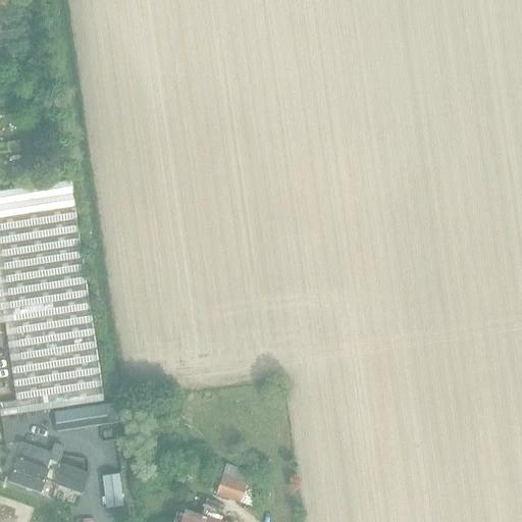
[(0,416),(103,401),(69,180),(0,190),(0,323),(3,323),(14,397),(0,399),(0,416)]
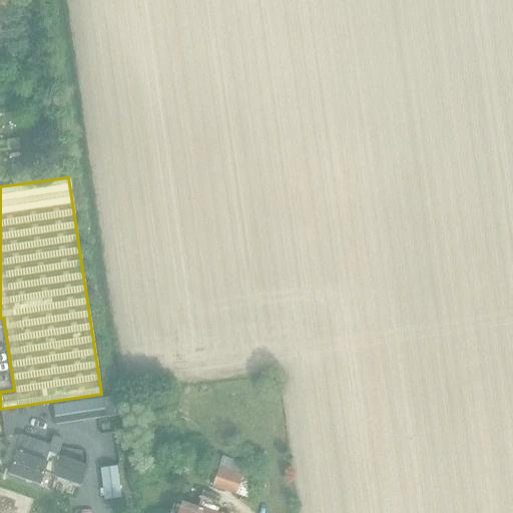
[(56,423),(104,417),(101,398),(54,404),(56,423)]
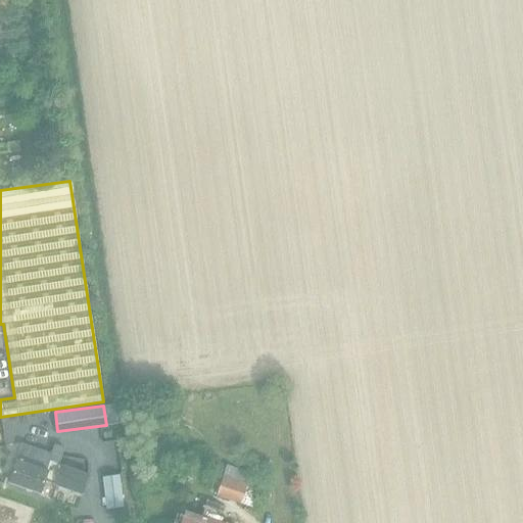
[(81,493),(88,473),(57,463),(63,445),(54,442),(51,452),(21,441),(8,482),(38,492),(43,477),(55,481),(53,484),(81,493)]
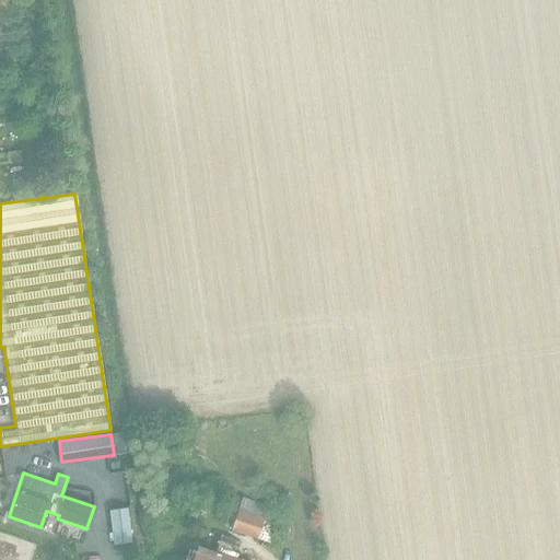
[(257,536),(264,515),(237,508),(231,528),(257,536)]
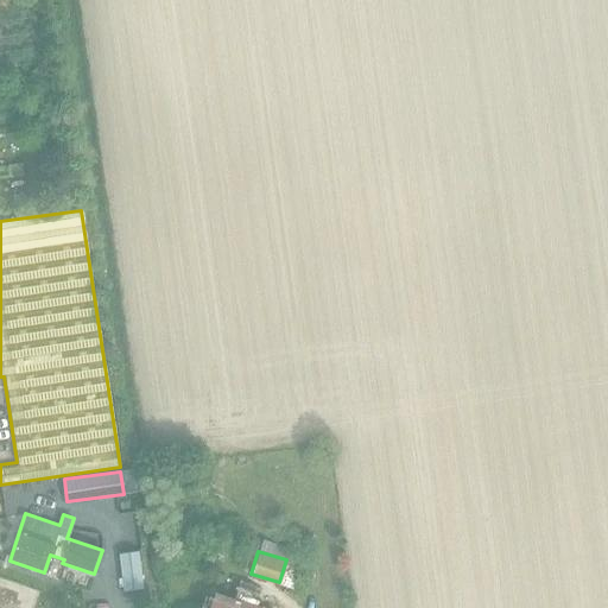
[(137,552),(118,555),(124,591),(143,589),(137,552)]
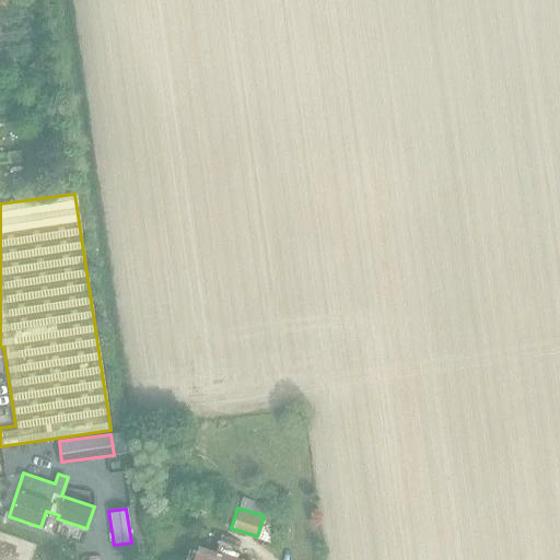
[(235,559),(230,558),(235,544),(219,538),(213,552),(197,547),(193,559),(235,559)]
